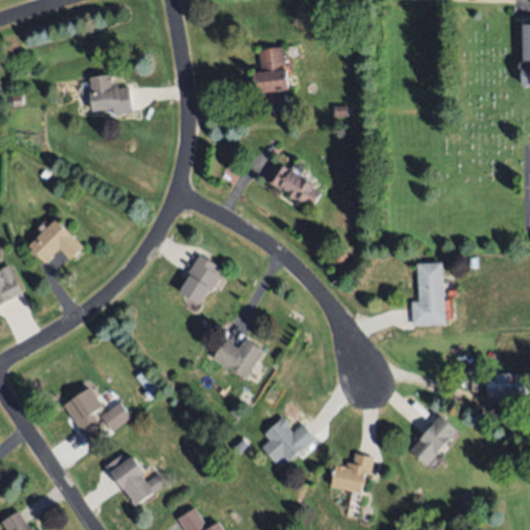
[(529,83),(523,84),(523,81),(518,81),(518,63),(525,63),(524,24),(529,24),(529,83)]
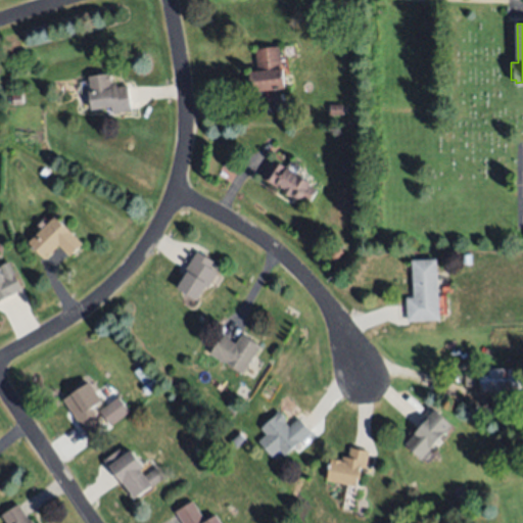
[(285,88),(250,91),(248,70),(257,69),(255,48),(278,46),(280,66),(283,65),(285,88)]
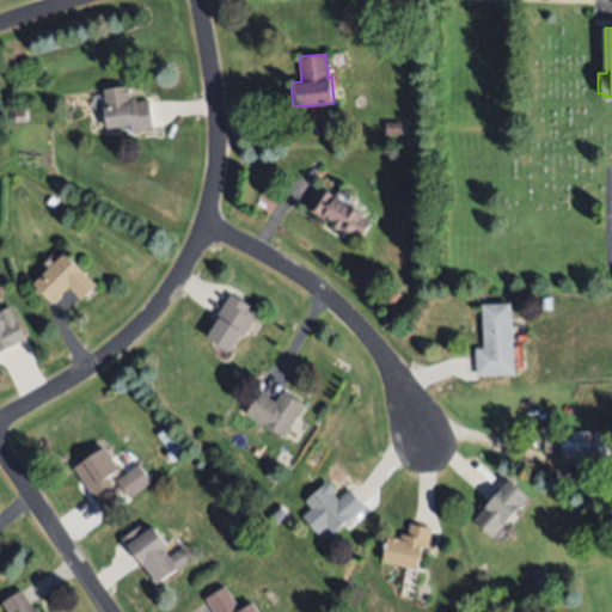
[(148,101),(153,129),(130,133),(130,126),(108,128),(102,89),(127,85),(129,98),(135,97),(135,102),(148,101)]
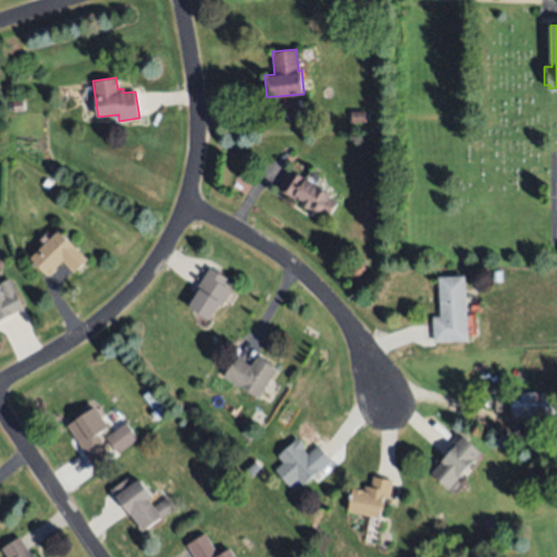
[(351,111),(364,111),(364,121),(351,121),(351,111)]
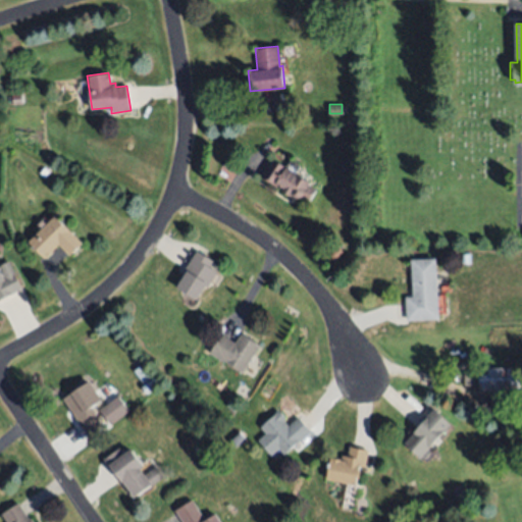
[(307,202),(294,193),(292,197),(283,192),(285,189),(279,184),(277,187),(260,175),(272,157),(285,166),(290,159),(301,166),(296,174),(317,188),(307,202)]
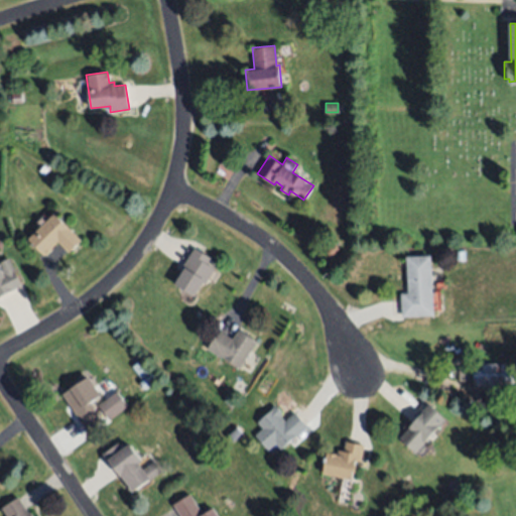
[(81,239),(68,251),(58,241),(44,255),(28,239),(54,213),(81,239)]
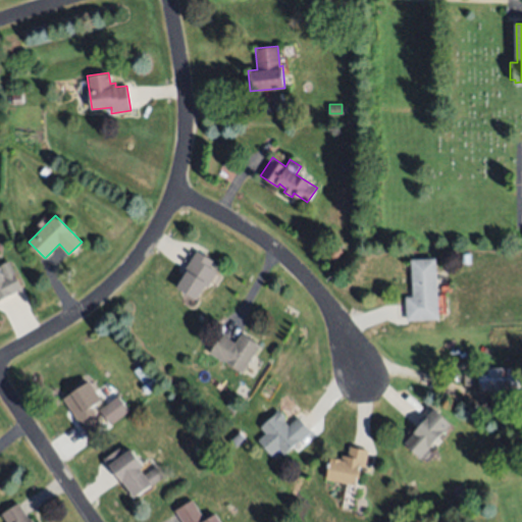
[(343,251),(333,259),(327,253),(336,245),(343,251)]
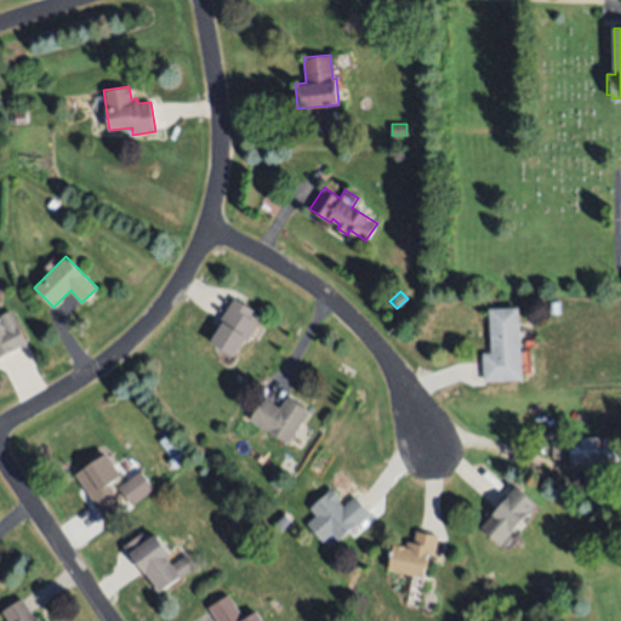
[(235,297),(254,309),(249,315),(261,323),(251,339),(246,335),(233,355),(210,341),(221,324),(218,323),(235,297)]
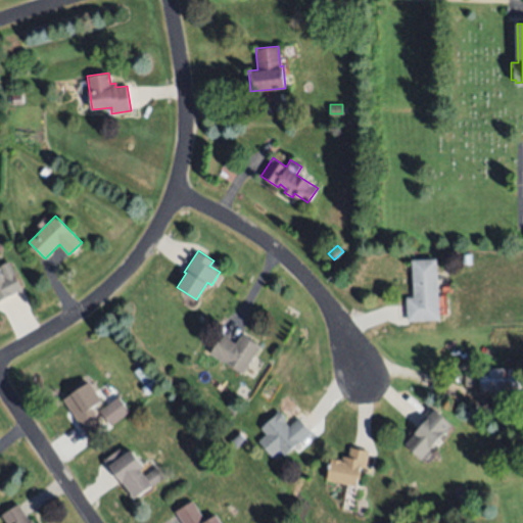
[(471,253),(472,264),(463,264),(462,253),(471,253)]
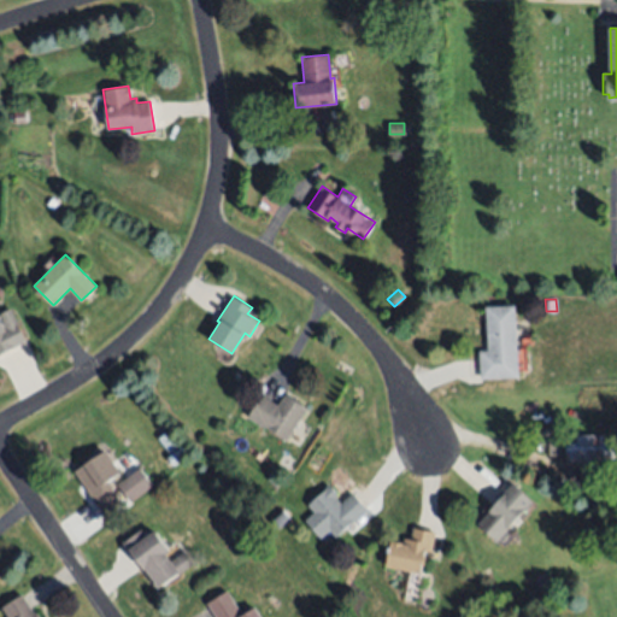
[(264,310),(259,318),(251,313),(256,305),(264,310)]
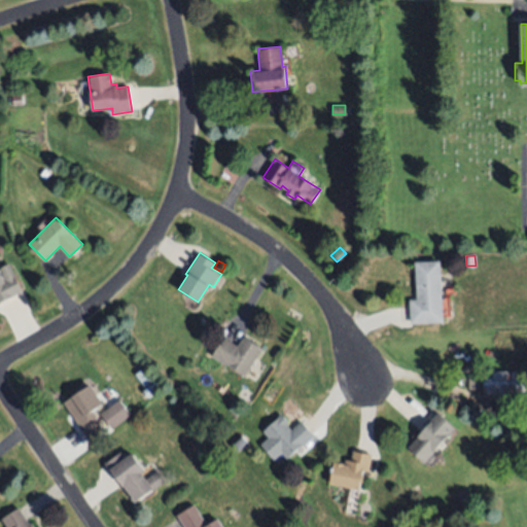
[(441,260),(443,322),(410,323),(409,299),(416,297),(415,261),(441,260)]
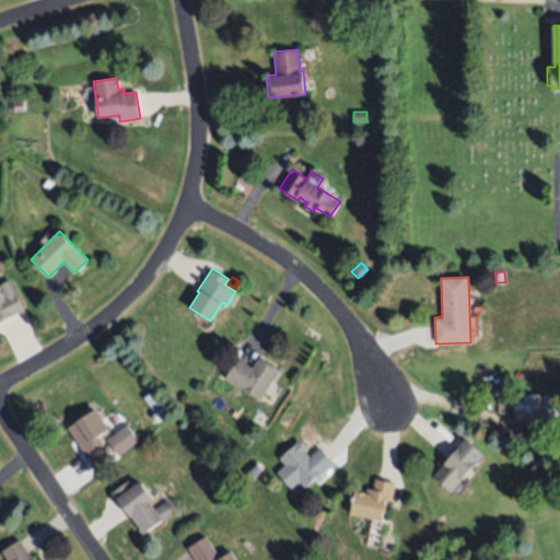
[(0,283),(10,279),(24,307),(0,319),(0,283)]
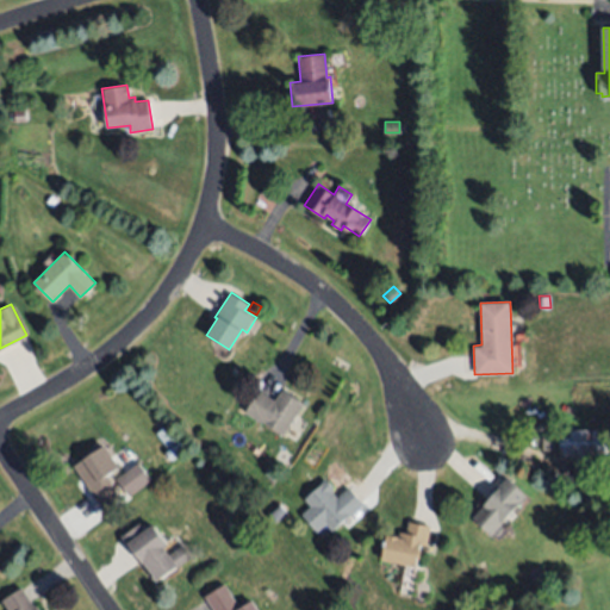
[(304,403),(281,436),(244,411),(259,390),(274,399),(281,388),(304,403)]
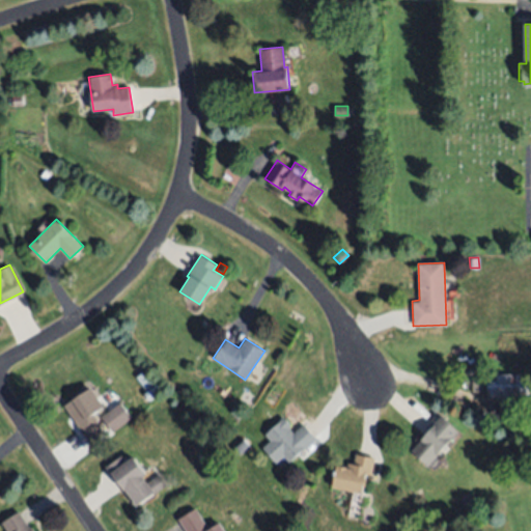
[(486,373),(528,373),(528,397),(486,398),(486,373)]
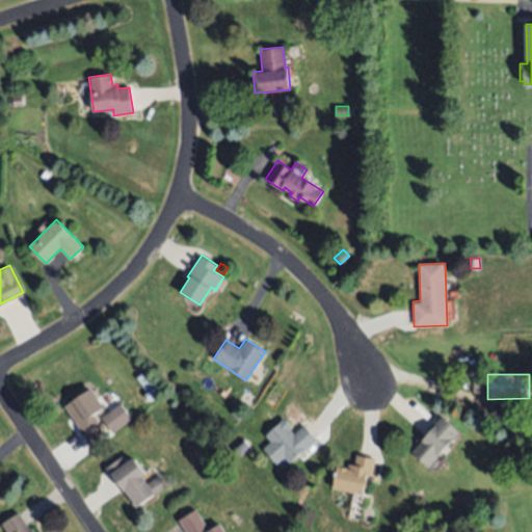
[(484,376),(485,391),(472,392),(472,377),(484,376)]
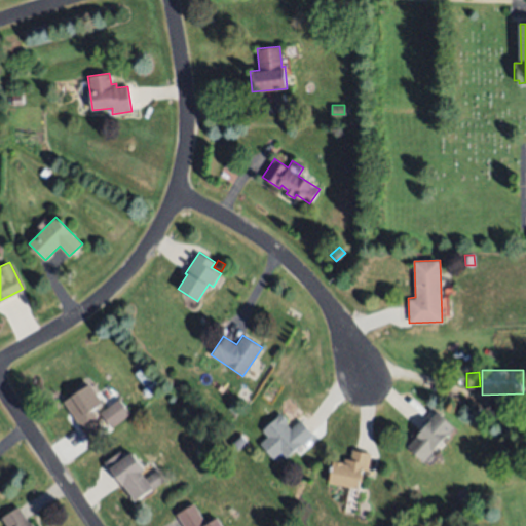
[(84,438),(62,402),(89,384),(102,403),(89,411),(101,427),(84,438)]
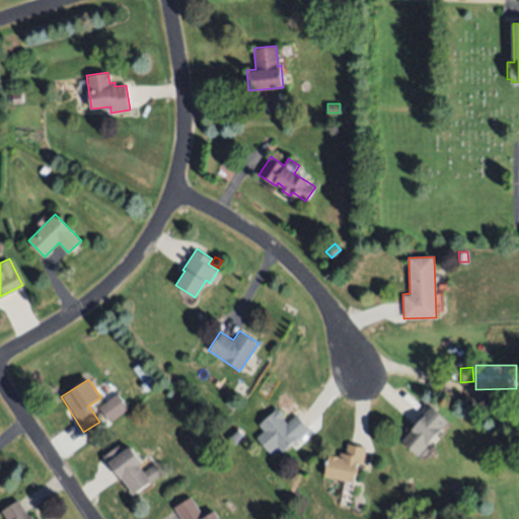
[(128,410),(117,394),(98,408),(109,424),(128,410)]
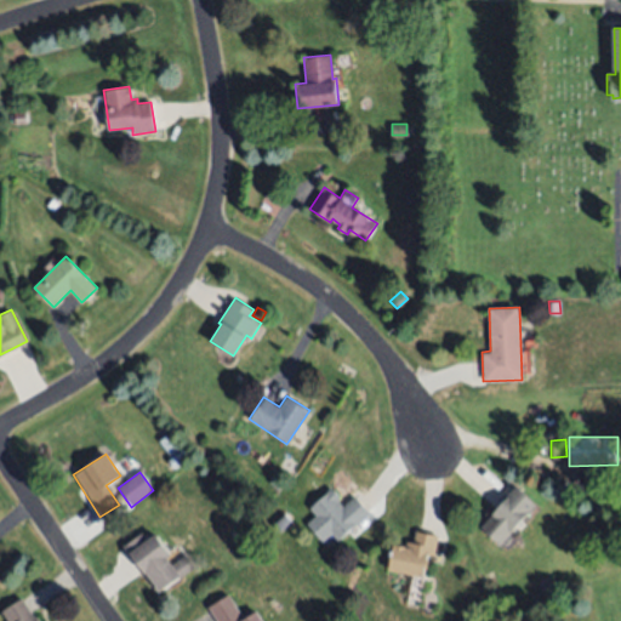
[(369,513),(337,540),(332,533),(323,540),(307,522),(315,514),(309,507),(332,488),(340,496),(337,499),(343,506),(354,496),(369,513)]
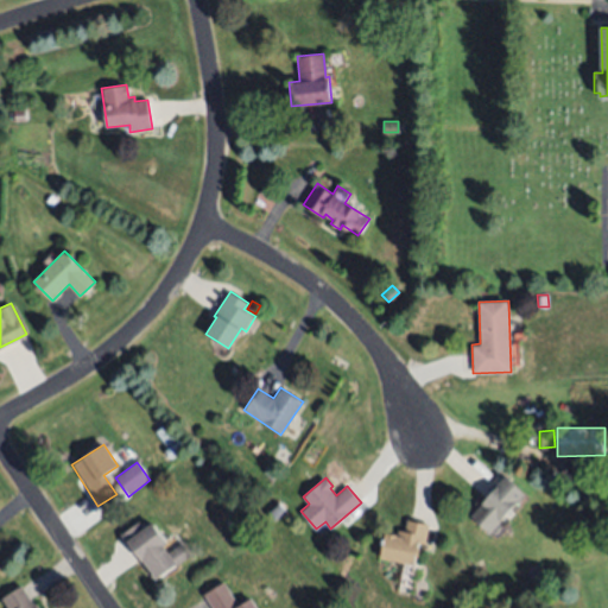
[(524,498),(491,534),(470,517),(504,479),(524,498)]
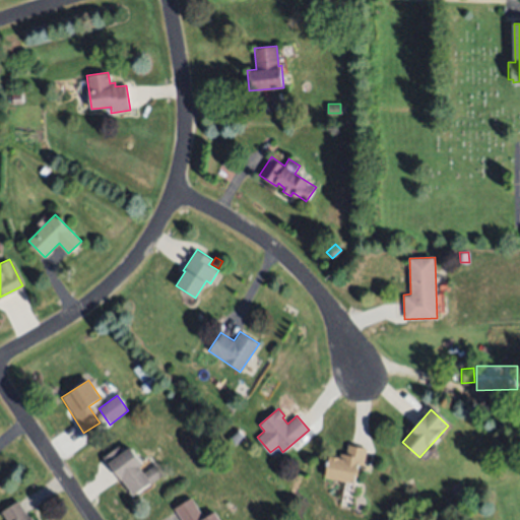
[(245,436),(234,445),(229,439),(240,430),(245,436)]
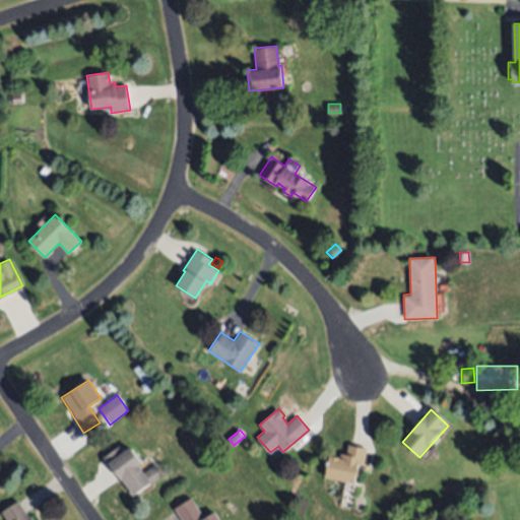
[(141,464),(147,472),(156,464),(165,474),(135,496),(108,458),(130,442),(144,462),(141,464)]
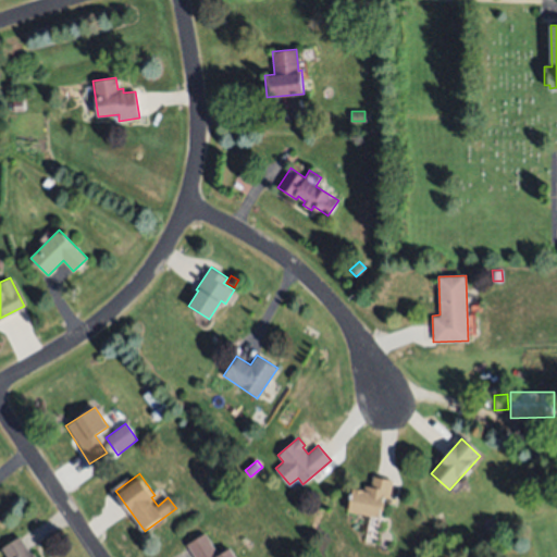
[(380,518),(348,512),(353,489),(364,490),(364,486),(371,487),(373,477),(392,480),(390,496),(383,495),(380,518)]
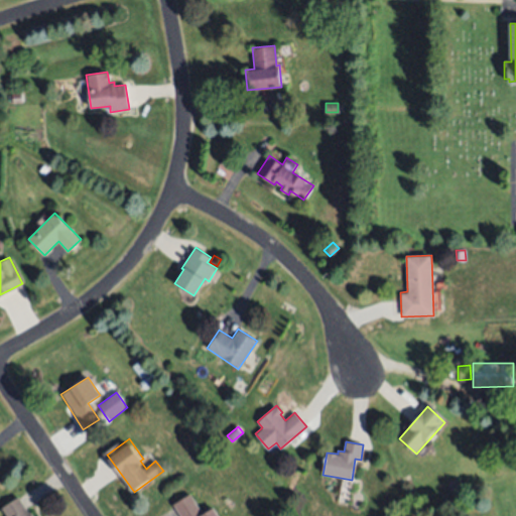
[(495,475),(490,471),(493,467),(498,471),(495,475)]
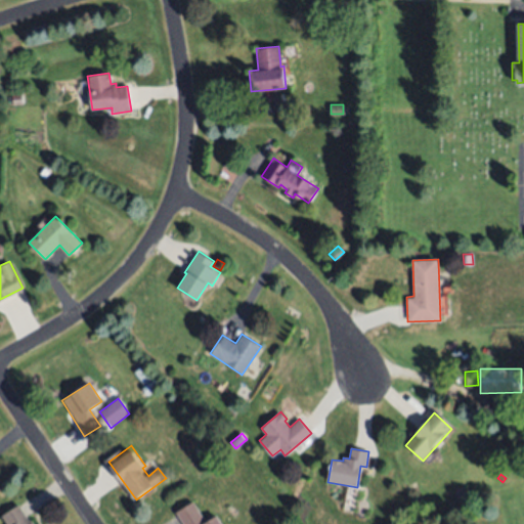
[(183,523),(176,513),(193,501),(207,521),(216,515),(222,523),(183,523)]
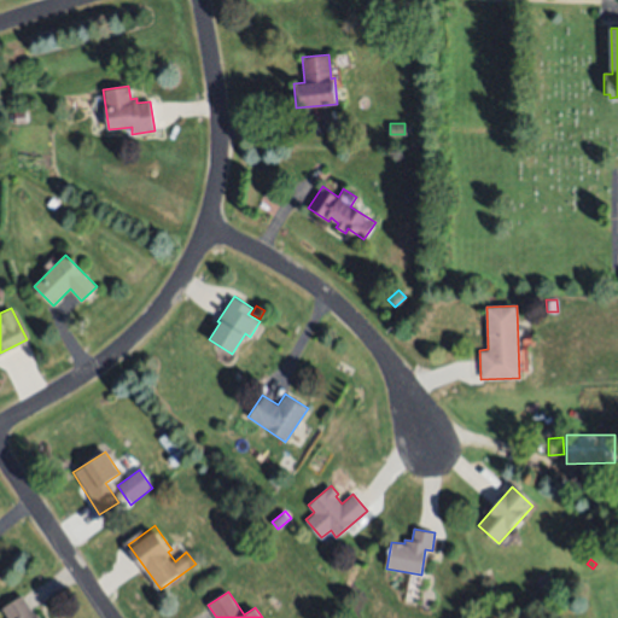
[(7,617),(1,608),(21,595),(34,613),(35,612),(39,617),(7,617)]
